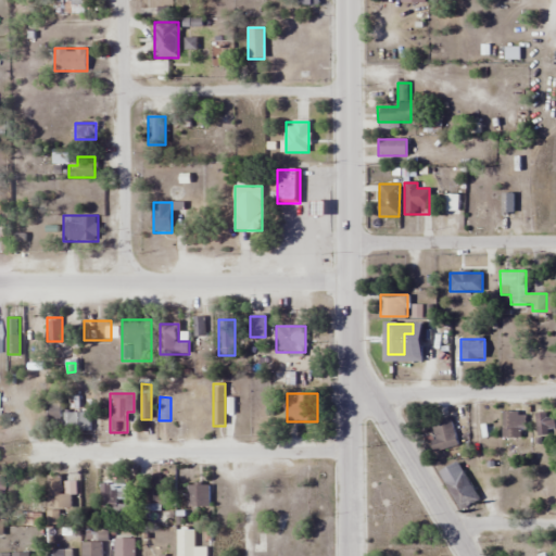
[(43,399),(45,431),(62,430),(61,397),(43,399)]
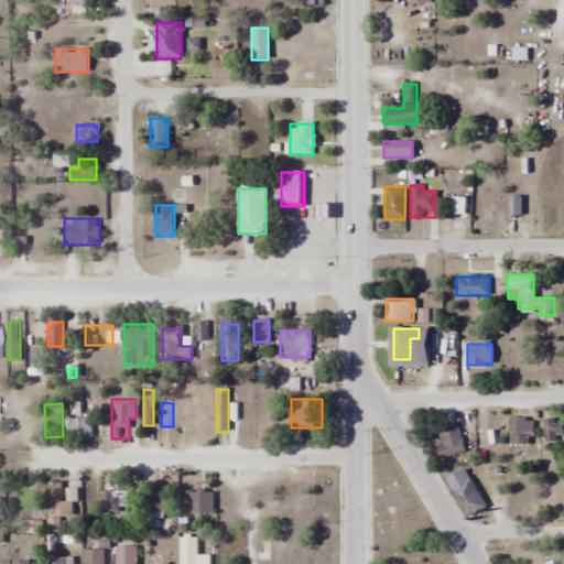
[(65,418),(65,438),(91,438),(91,418),(65,418)]
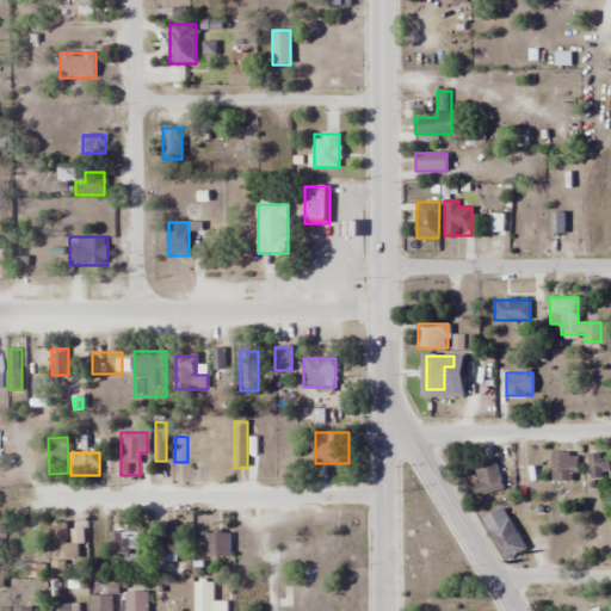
[(551,481),(578,481),(578,452),(551,452),(551,481)]
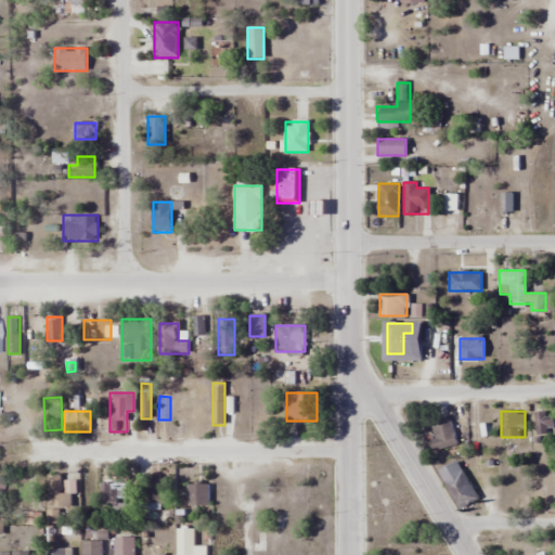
[(433,452),(459,444),(450,415),(429,421),(435,438),(429,440),(433,452)]
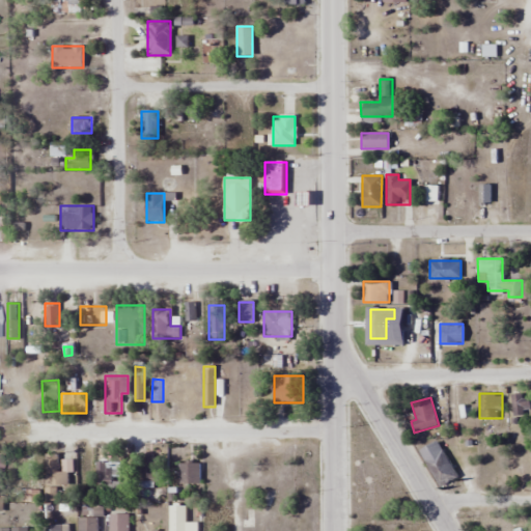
[(530,416),(530,398),(511,398),(511,416),(530,416)]
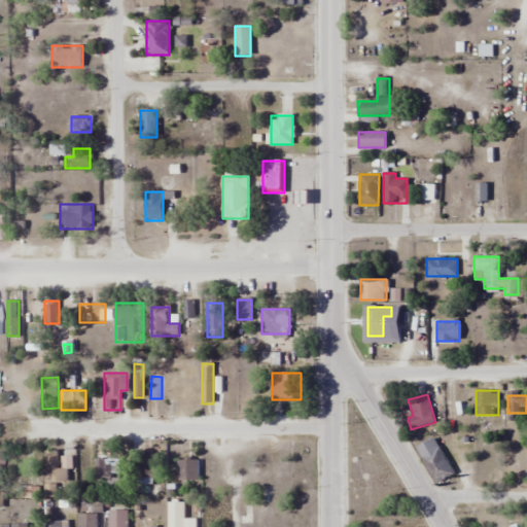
[(421,458),(436,484),(454,473),(438,448),(421,458)]
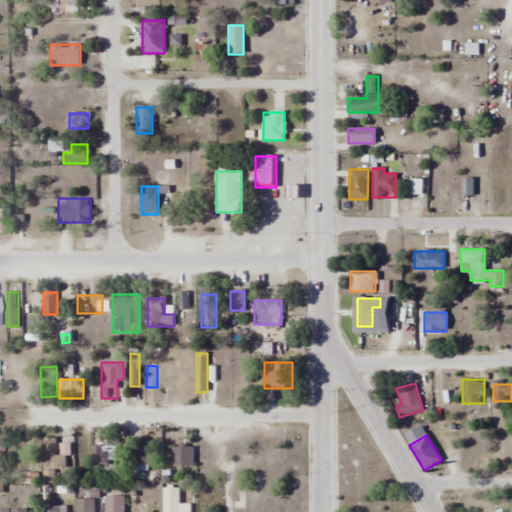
[(53,485),(54,469),(66,469),(67,446),(57,445),(57,438),(43,438),(42,484),(53,485)]
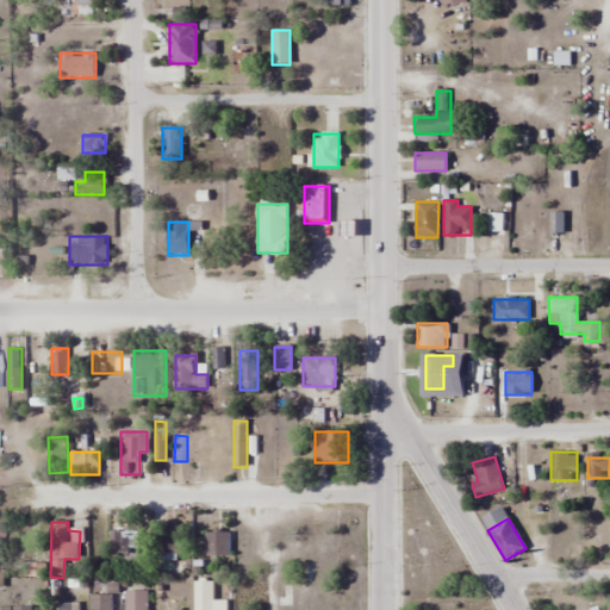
[(162,564),(181,564),(181,523),(162,523),(162,564)]
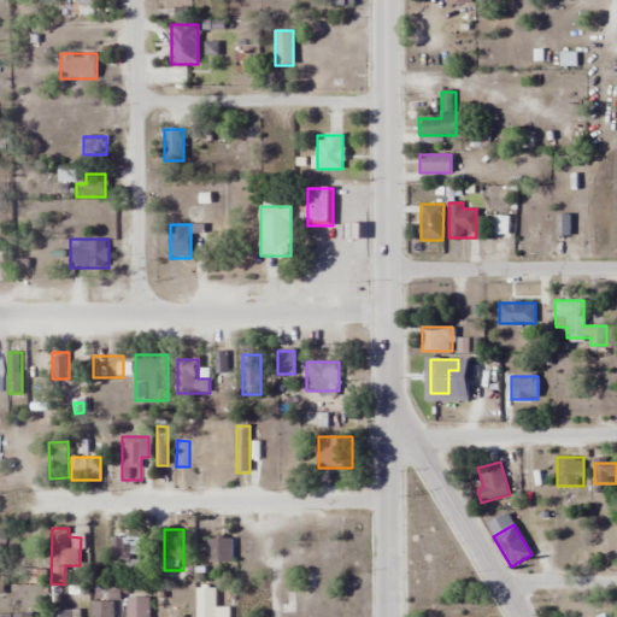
[(111,536),(111,570),(141,570),(141,536),(111,536)]
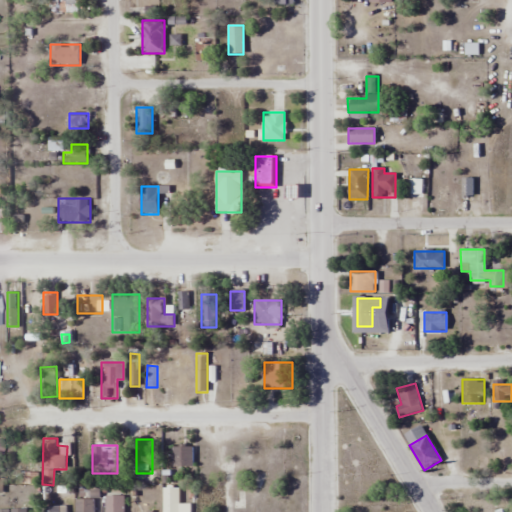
[(192,445),(172,445),(172,468),(192,468),(192,445)]
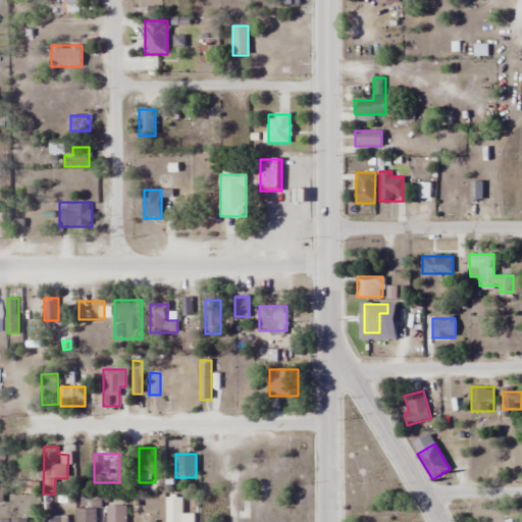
[(181,521),(183,499),(167,499),(166,521),(181,521)]
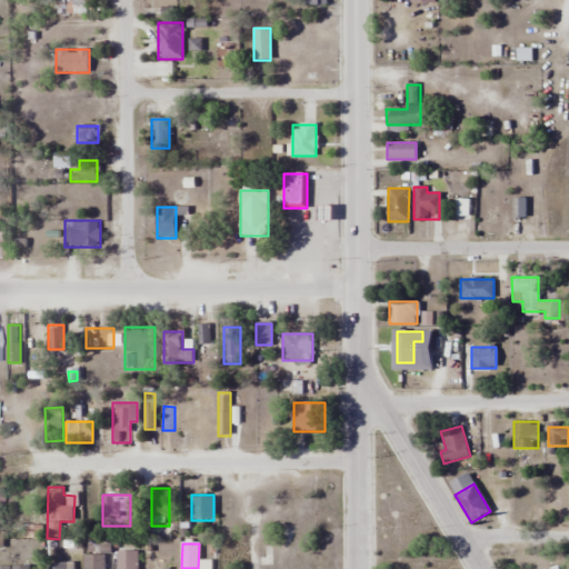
[(137,568),(138,552),(118,552),(117,568),(137,568)]
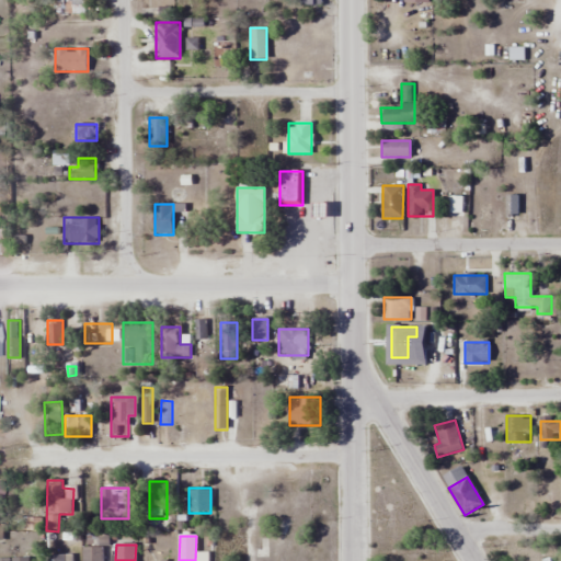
[(102,560),(103,548),(83,548),(82,560),(102,560)]
